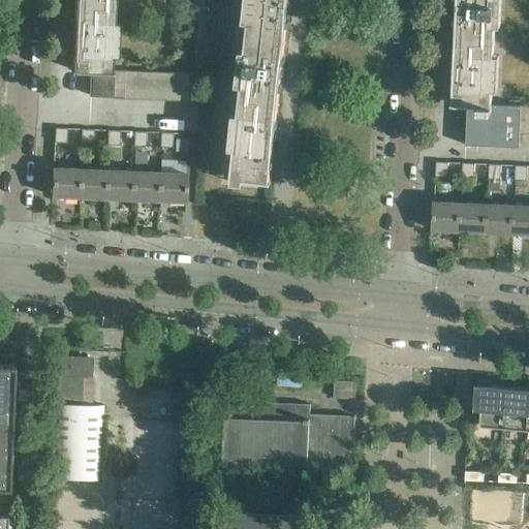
[(290,0),(251,0),(247,36),(286,41),(290,0)]
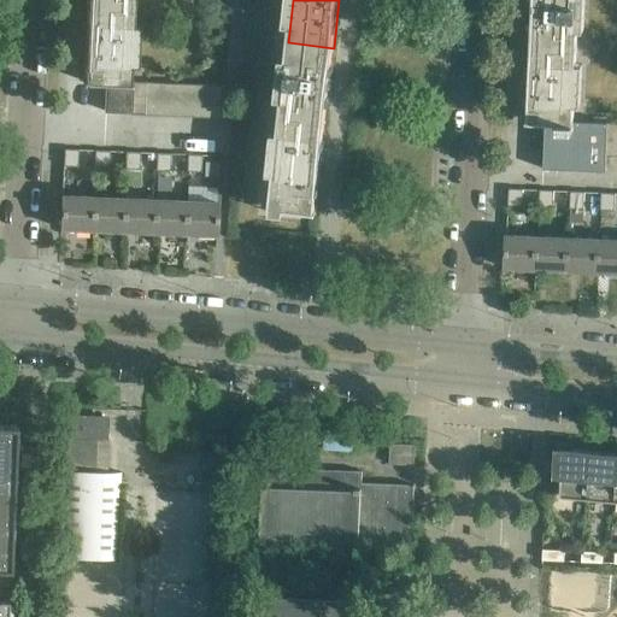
[(533,0),(532,45),(577,47),(579,0),(533,0)]
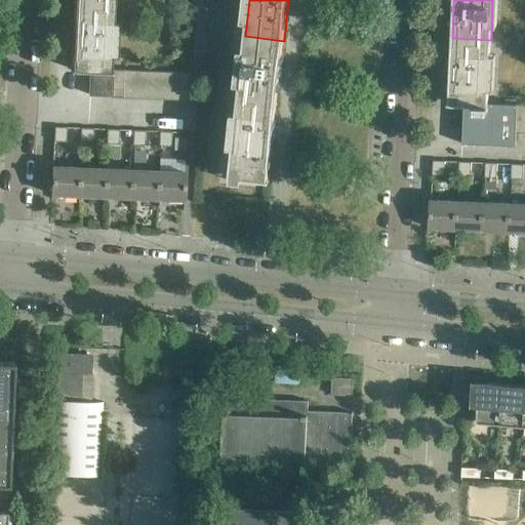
[(112,5),(74,4),(71,68),(90,70),(111,70),(111,69),(110,69),(112,5)]
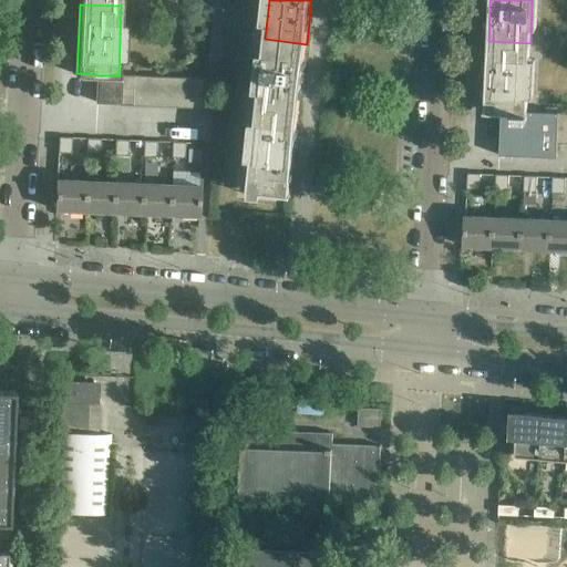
[(265,39),(258,107),(299,112),(307,44),(265,39)]
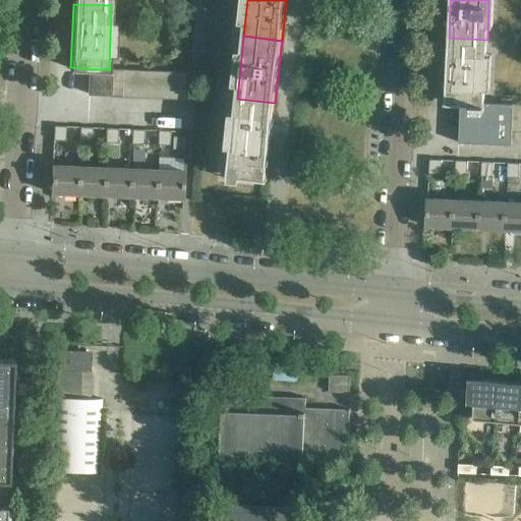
[(487,40),(449,38),(446,101),(461,102),(484,103),(484,101),(487,40)]
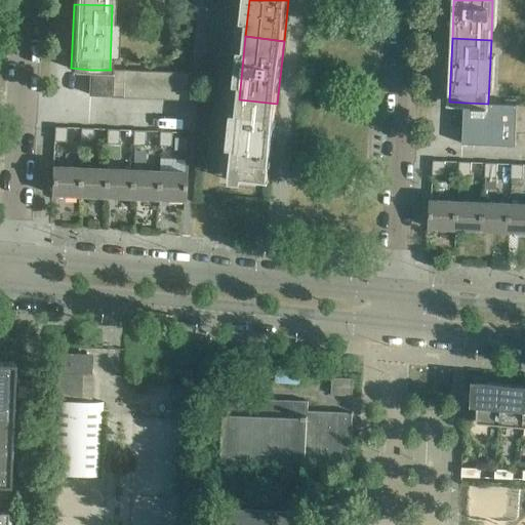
[(122,70),(111,69),(111,70),(110,95),(110,97),(120,97),(122,70)]
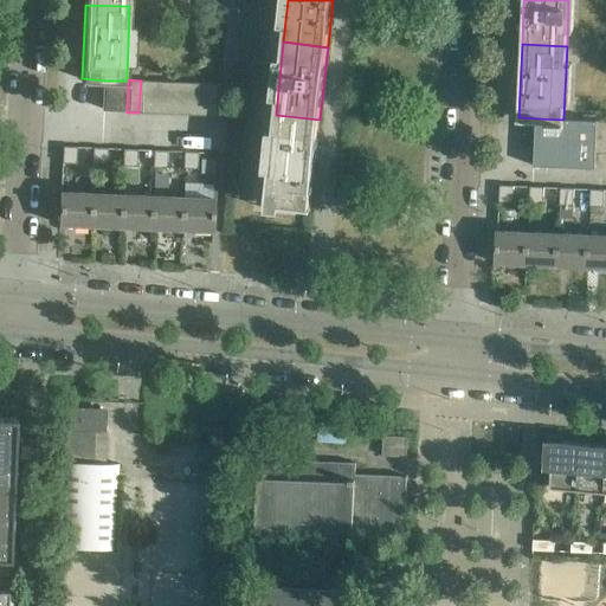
[(128,81),(104,81),(103,109),(127,110),(128,81)]
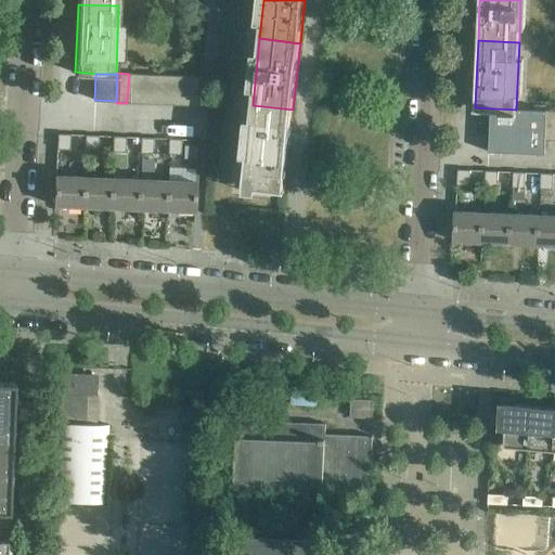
[(143,74),(129,74),(127,103),(141,103),(143,74)]
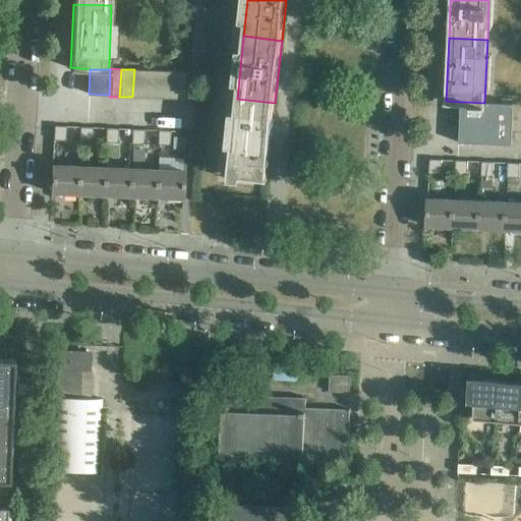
[(134,69),(132,97),(146,98),(147,70),(134,69)]
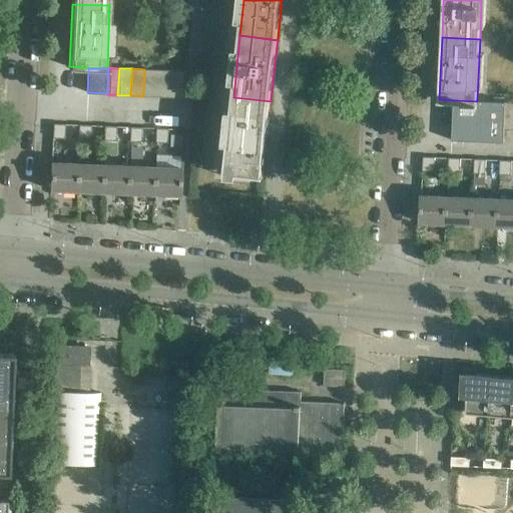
[(144,69),(143,96),(156,96),(157,69),(144,69)]
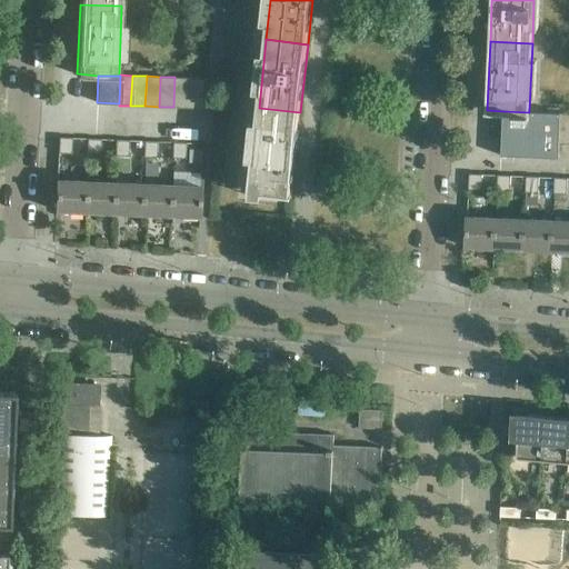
[(175,77),(173,107),(188,108),(189,78),(175,77)]
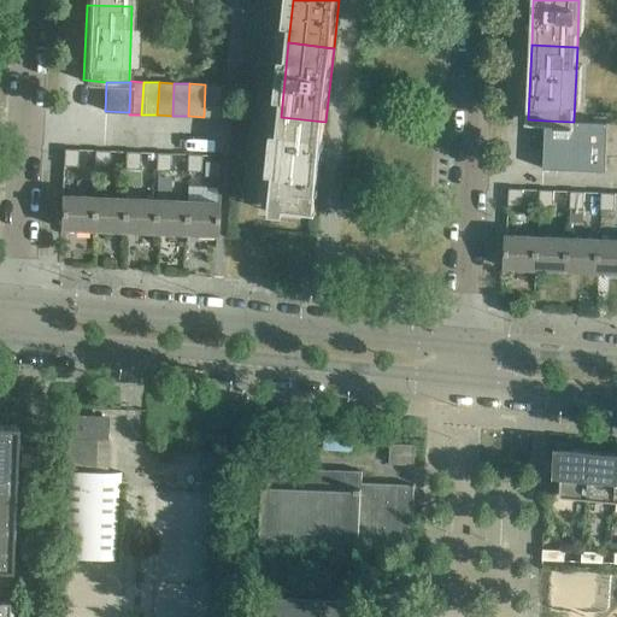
[(205,84),(204,117),(219,117),(221,84),(205,84)]
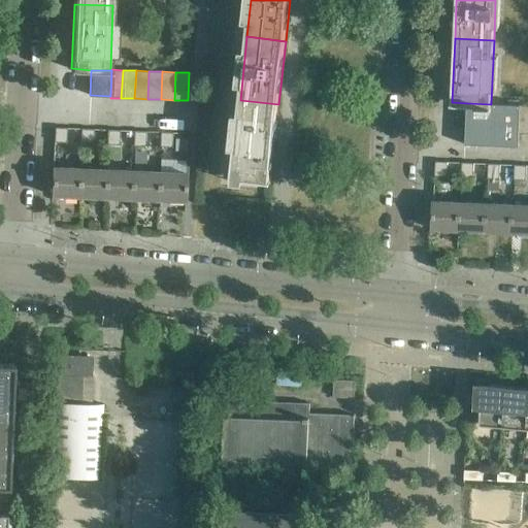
[(278,104),(240,100),(231,177),(270,182),(278,104)]
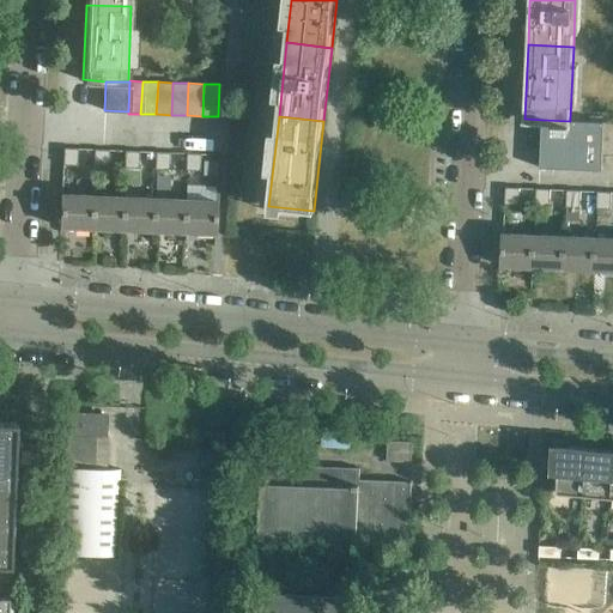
[(570,121),(542,120),(540,167),(601,169),(602,153),(605,121),(570,119),(570,121)]
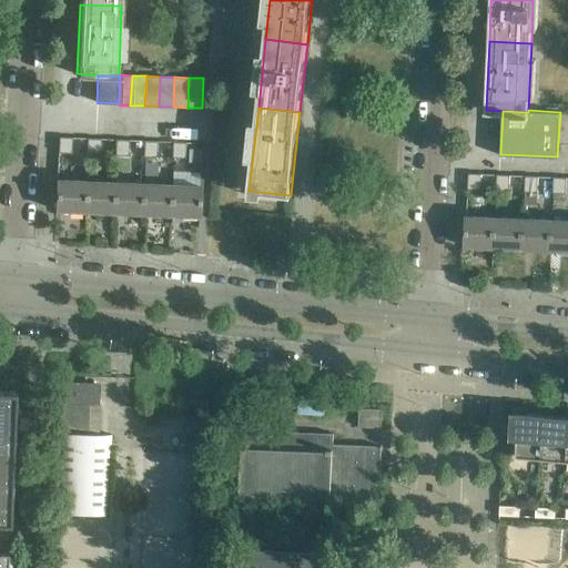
[(567,112),(560,112),(558,142),(567,142),(567,112)]
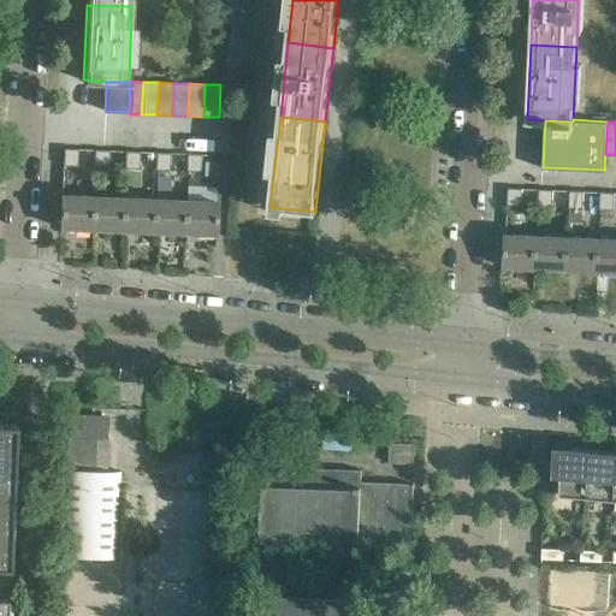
[(64,148),(64,165),(77,166),(78,148),(64,148)]
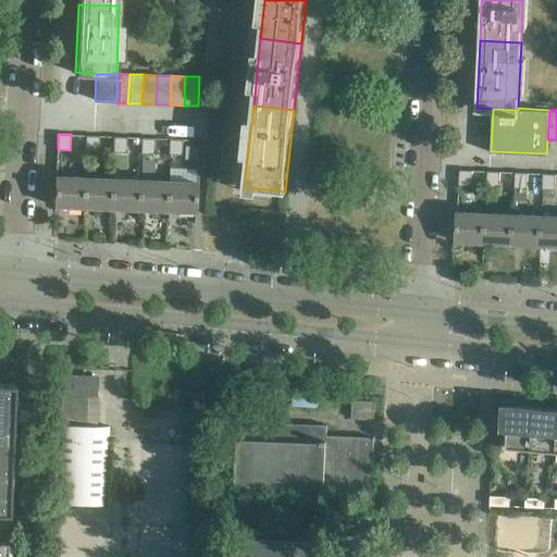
[(99,135),(86,135),(85,150),(98,150),(99,135)]
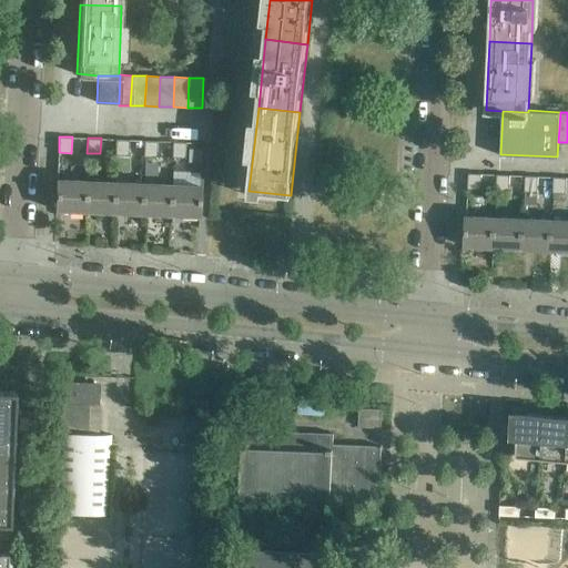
[(129,140),(115,139),(115,154),(129,155),(129,140)]
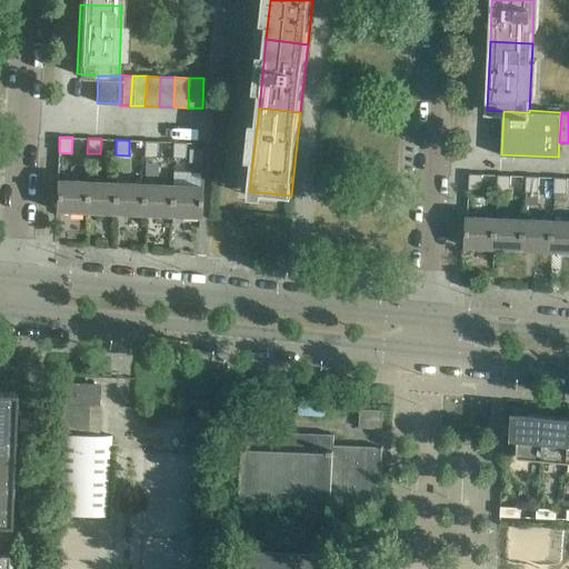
[(157,141),(145,140),(143,156),(157,156),(157,141)]
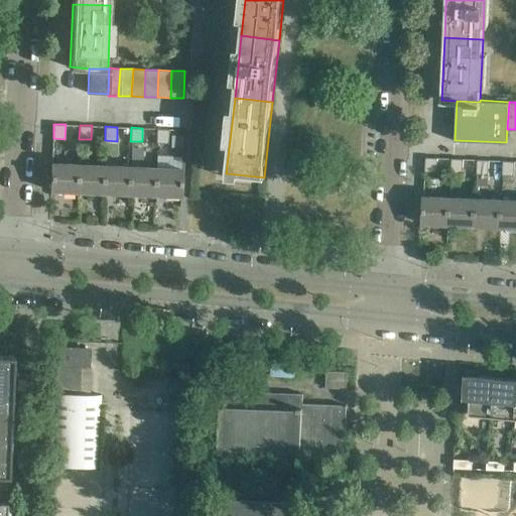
[(168,129),(157,128),(156,142),(168,143),(168,129)]
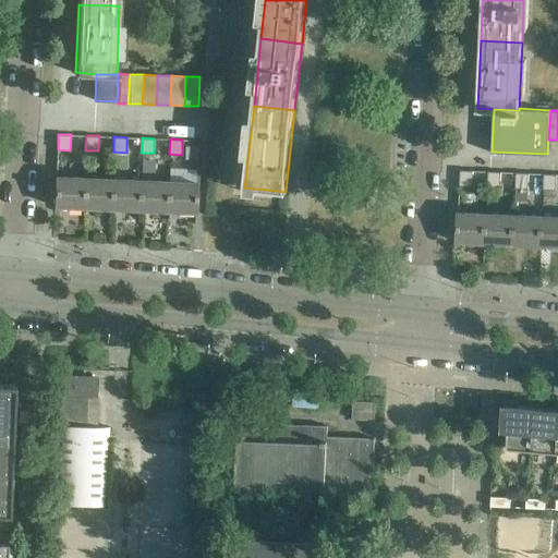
[(171,177),(196,177),(196,167),(171,168),(171,177)]
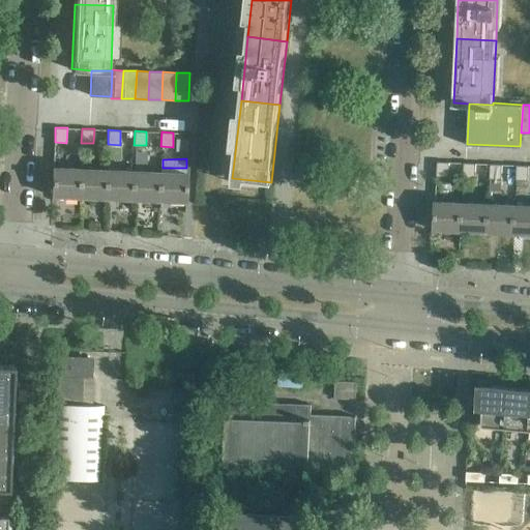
[(438,160),(437,176),(449,176),(449,162),(438,160)]
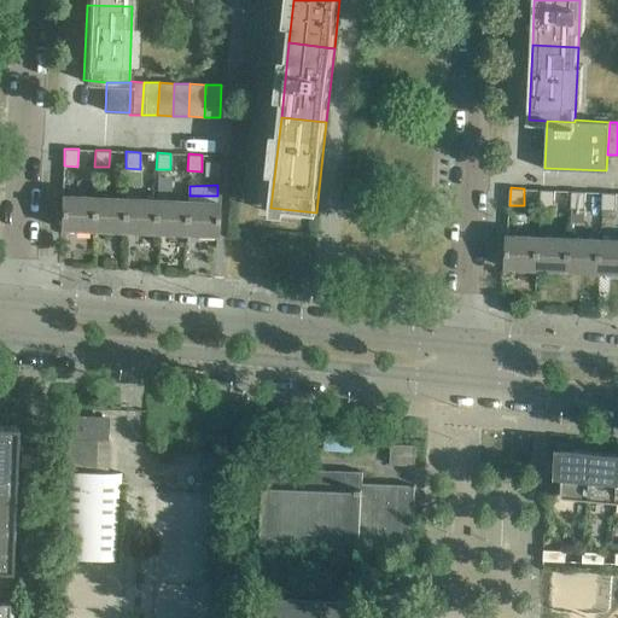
[(555,190),(541,190),(540,207),(554,207),(555,190)]
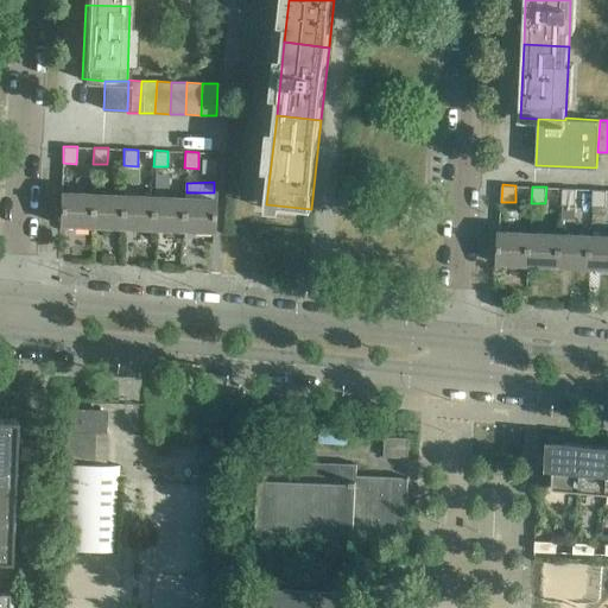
[(576,188),(563,188),(562,204),(576,204),(576,188)]
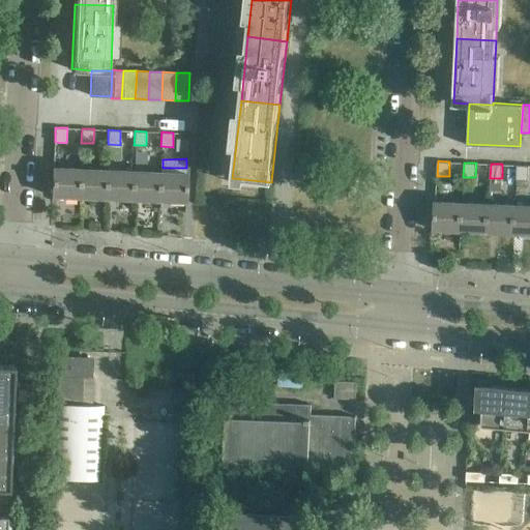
[(529,165),(517,165),(516,179),(528,180),(529,165)]
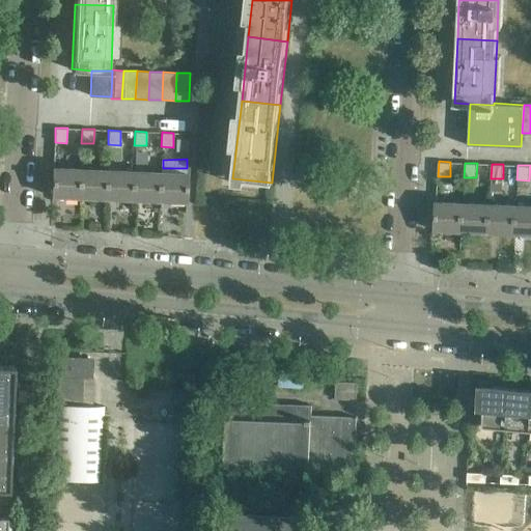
[(80,168),(53,167),(52,196),(79,197),(80,168)]
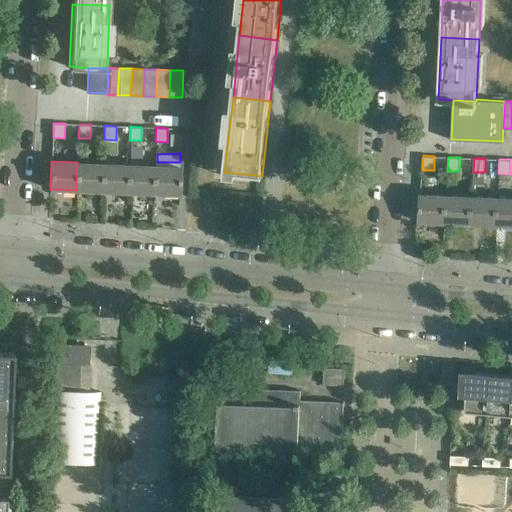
[(103,164),(77,162),(76,190),(101,191),(103,164)]
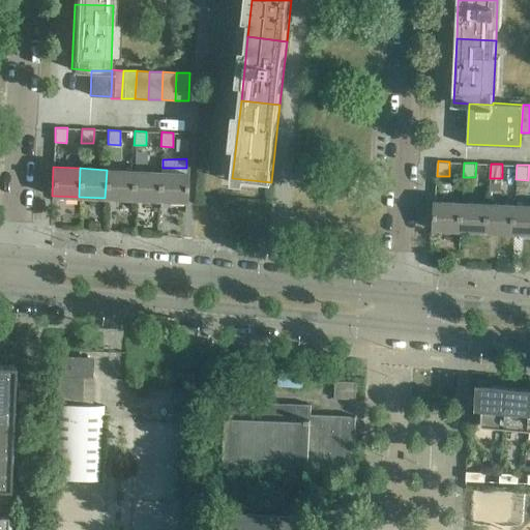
[(133,171),(107,170),(105,198),(131,199),(133,171)]
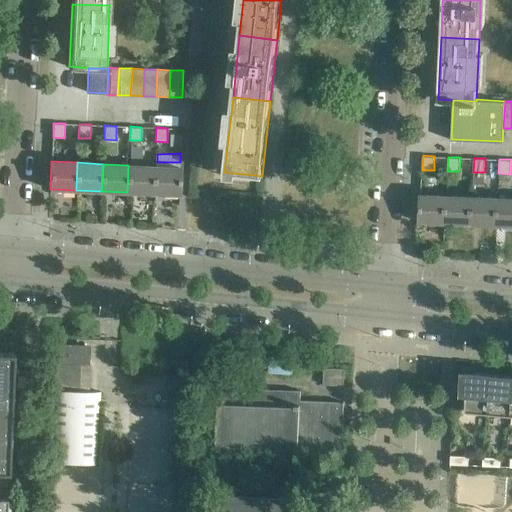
[(154,166),(128,165),(127,192),(153,193),(154,166)]
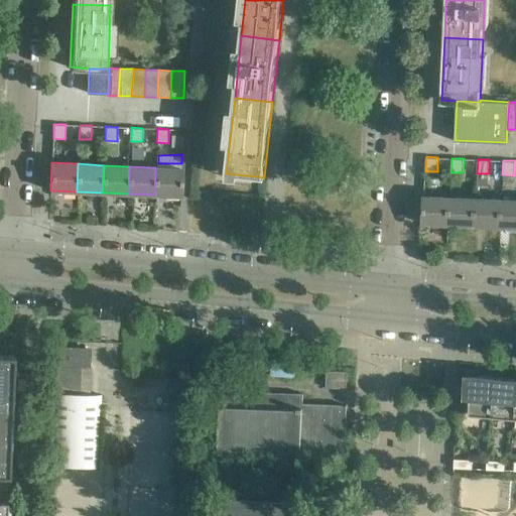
[(180,168),(155,167),(154,195),(179,197),(180,168)]
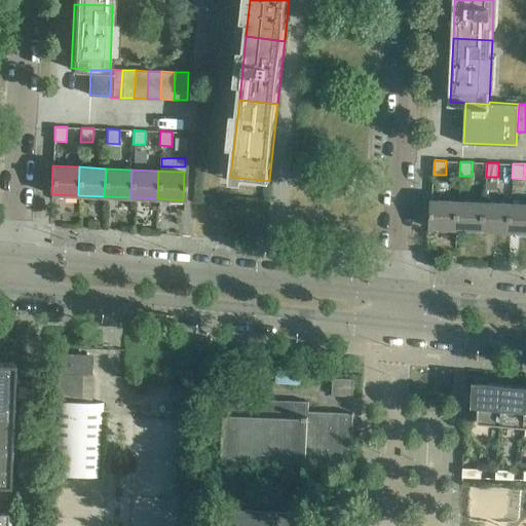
[(433,199),(431,227),(457,229),(459,200),(433,199)]
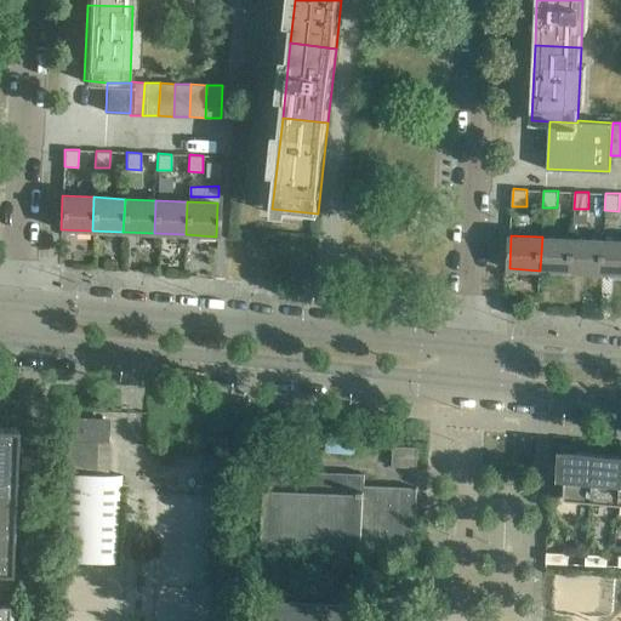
[(542,237),(540,271),(571,272),(573,238),(542,237)]
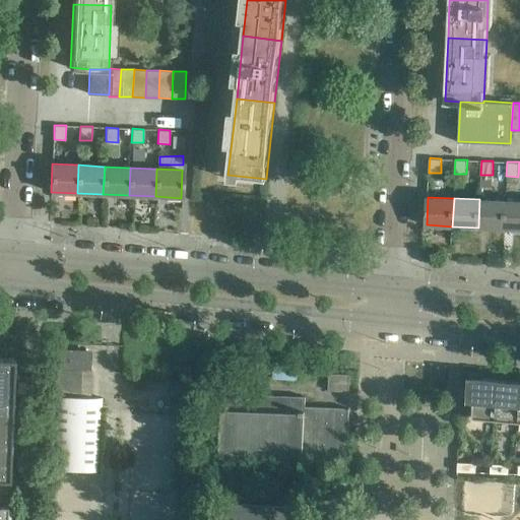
[(506,200),(479,199),(478,228),(505,229),(506,200)]
